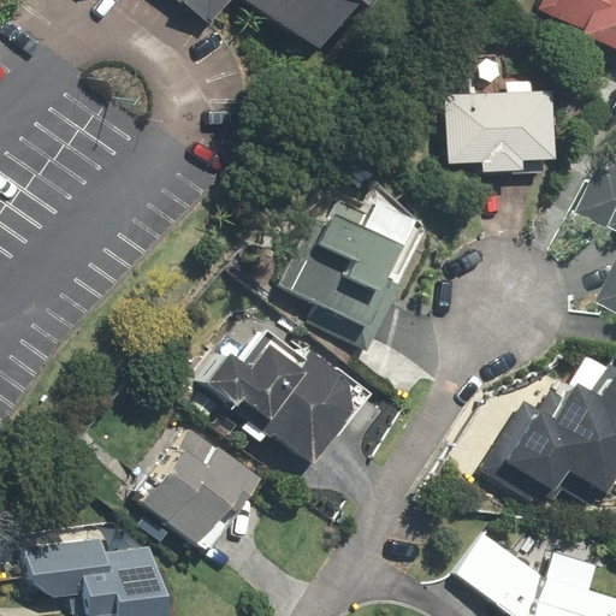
[(173,0),(185,7),(211,25),(229,0),(248,0),(323,52),(359,0),(173,0)]
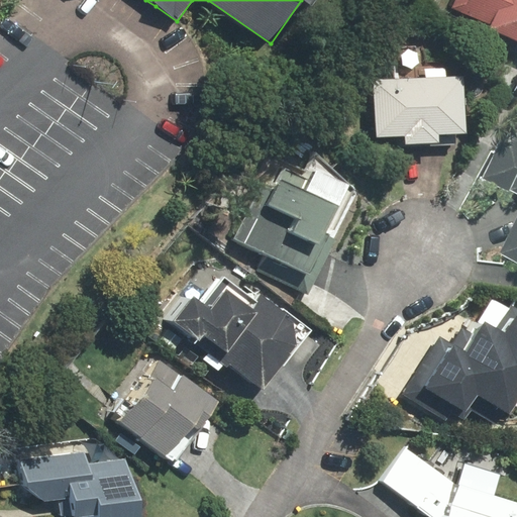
[(516,0),(452,0),(449,8),(491,26),(489,29),(516,40),(516,0)]
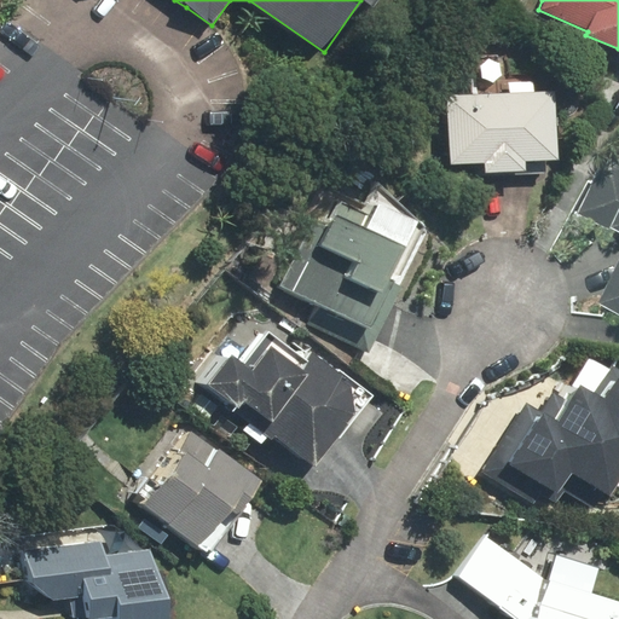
[(485,161),(486,173),(526,171),(525,161),(557,160),(555,91),(450,96),(452,162),(485,161)]
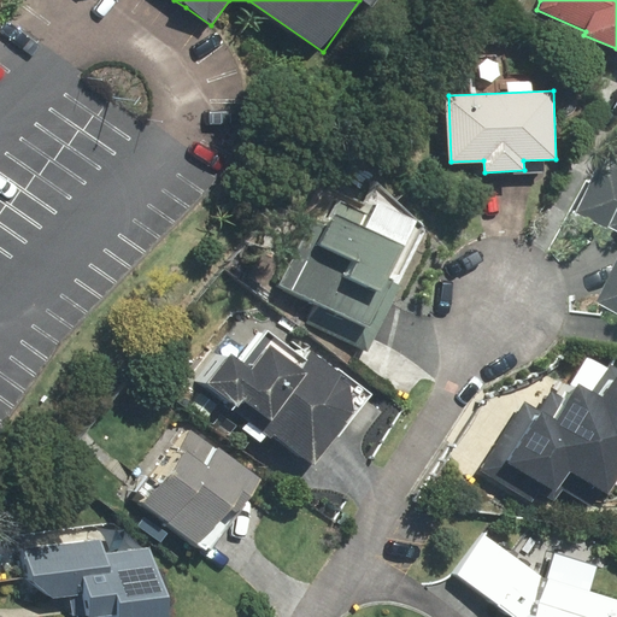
[(616,260),(597,301),(616,311),(616,159),(603,153),(576,211),(616,230),(616,260)]
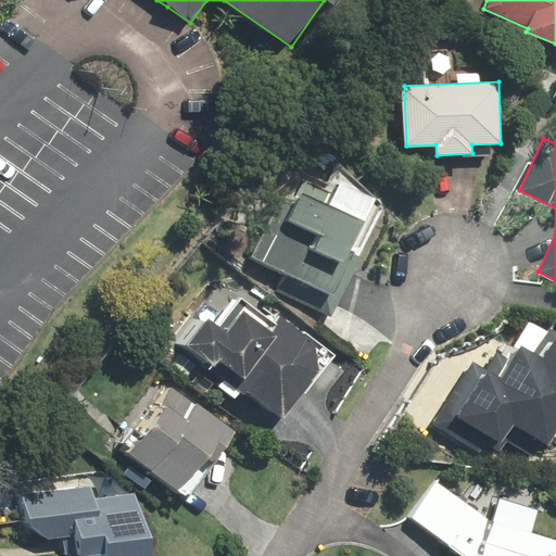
[(357,256),(382,205),(340,167),(328,182),(307,173),(295,198),(282,200),(254,257),(285,273),(276,291),(332,318),(362,258),(357,256)]
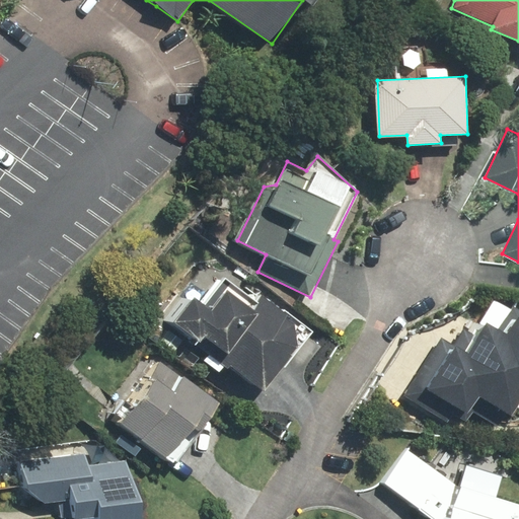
[(205,305),(194,298),(174,322),(265,390),(313,332),(258,296),(247,294),(225,278),(205,305)]
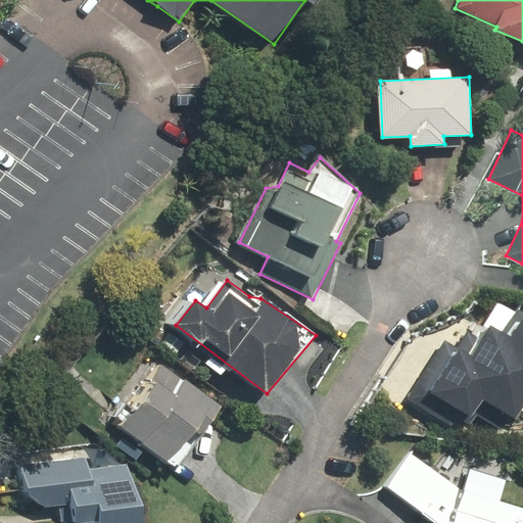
[(522,313),(517,308),(515,312),(498,302),(476,338),(468,333),(458,349),(443,341),(408,398),(452,426),(457,418),(470,426),(477,414),(508,432),(522,407),(522,313)]
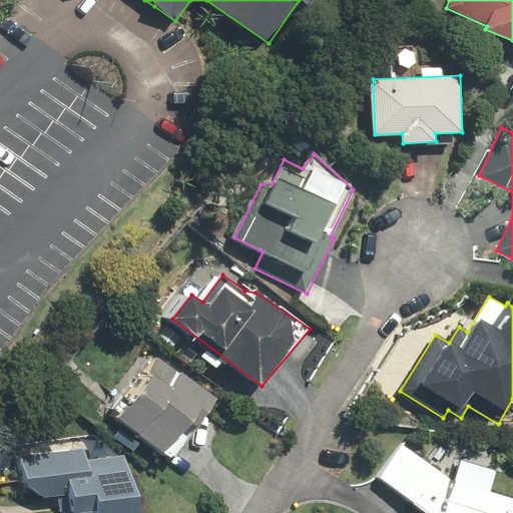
[(113,416),(172,458),(215,400),(156,357),(113,416)]
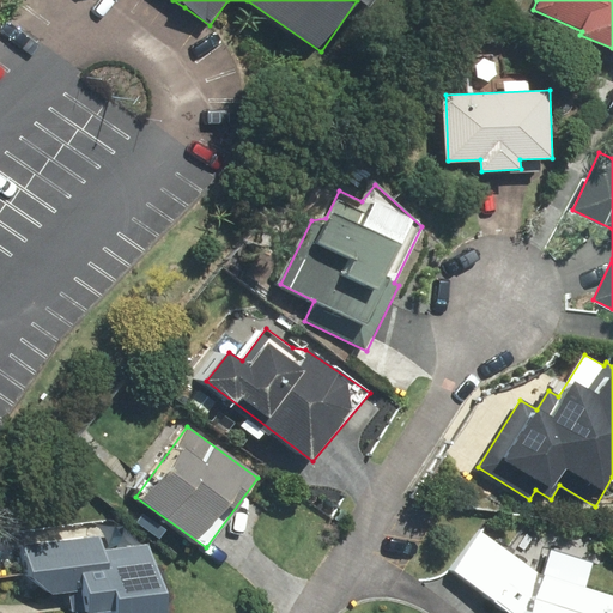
[(544,578),(480,532),(453,569),(514,612),(612,612),(612,596),(586,588),(593,564),(552,552),(544,578)]
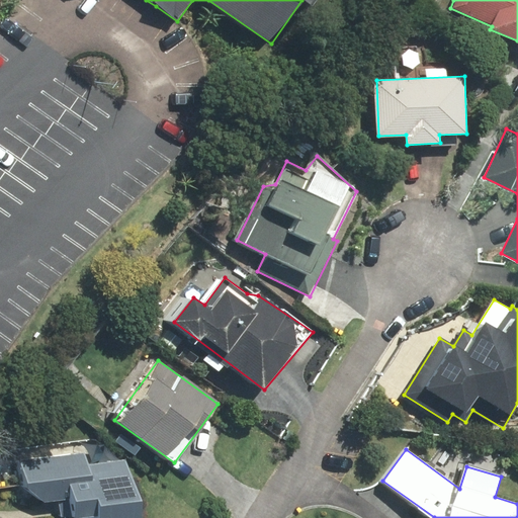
[(136,517),(128,460),(87,466),(85,453),(25,462),(28,484),(46,503),(59,501),(61,517),(66,517),(101,513),(101,517),(136,517)]
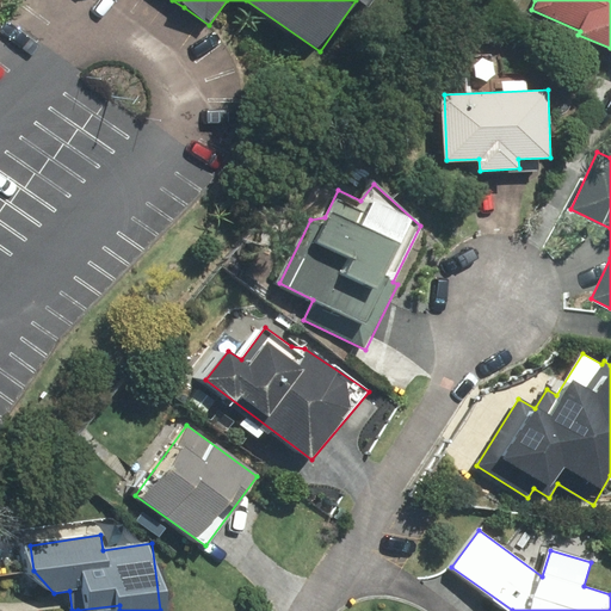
All buildings are outlined.
